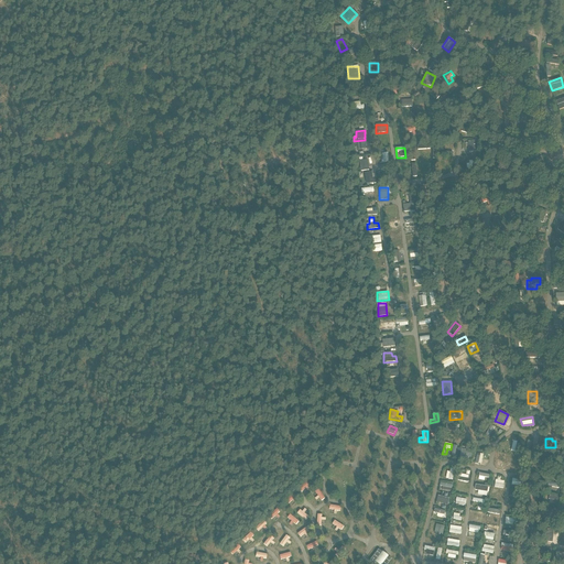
[(452,456),(458,457),(458,458),(467,461),(467,457),(470,458),(472,454),(467,453),(467,449),(457,448),(457,446),(454,445),(452,456)]
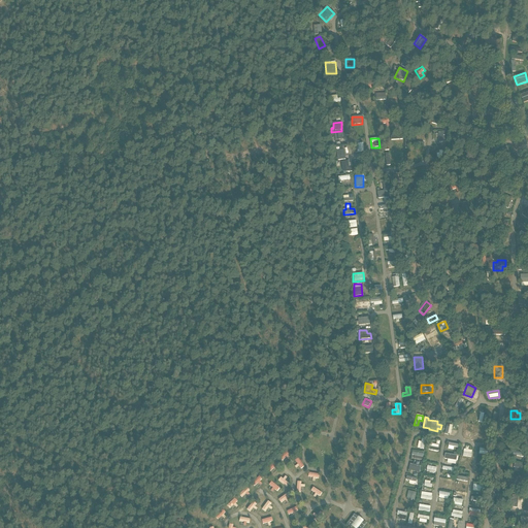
[(473,436),(473,425),(465,425),(465,436),(473,436)]
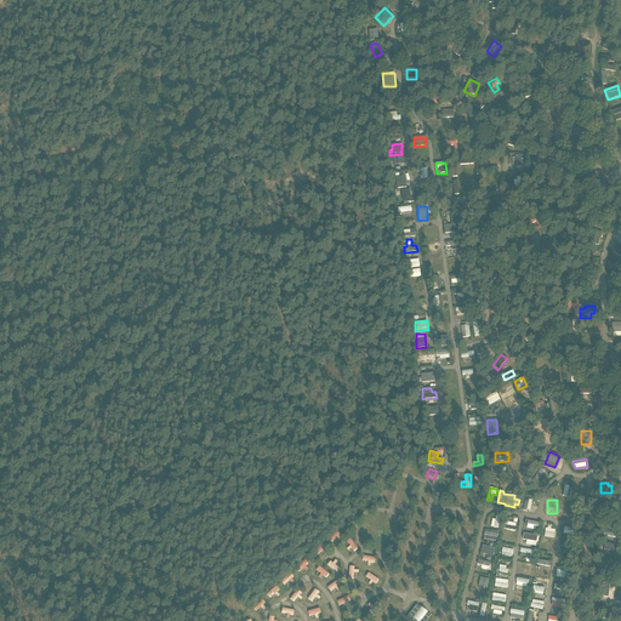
[(505,528),(516,530),(517,528),(516,528),(518,518),(513,518),(512,520),(506,519),(505,528)]
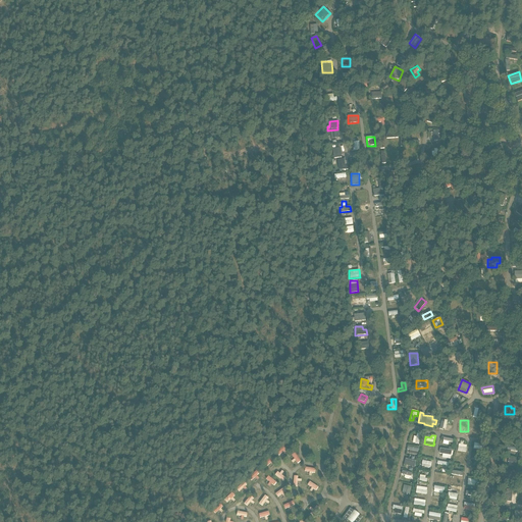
[(458,451),(466,452),(467,445),(464,445),(464,440),(460,440),(458,451)]
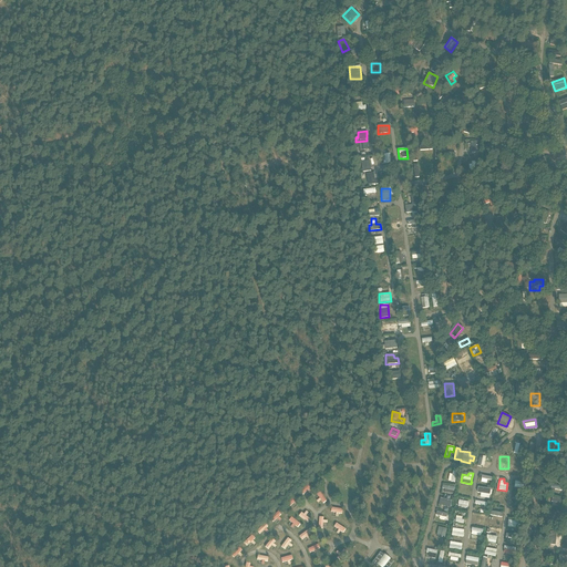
[(308,484),(300,492),(303,495),(311,487),(308,484)]
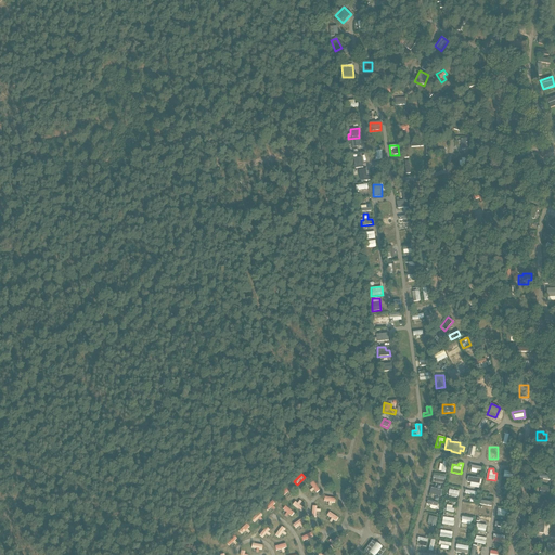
[(469,487),(479,489),(480,478),(467,477),(467,482),(470,482),(469,487)]
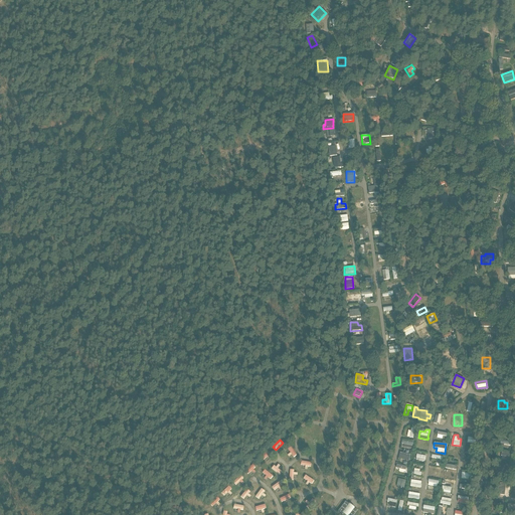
[(291,459),(297,455),(291,447),(287,449),(290,453),(288,455),(291,459)]
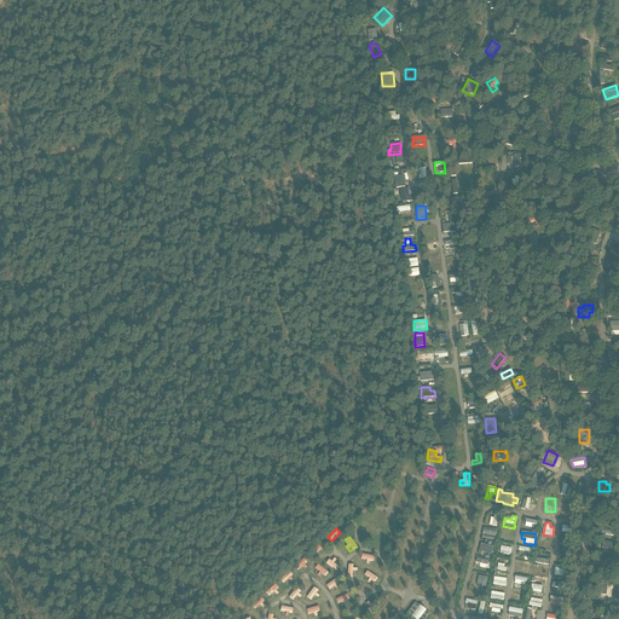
[(322,550),(327,545),(322,541),(313,549),(317,553),(322,549),(322,550)]
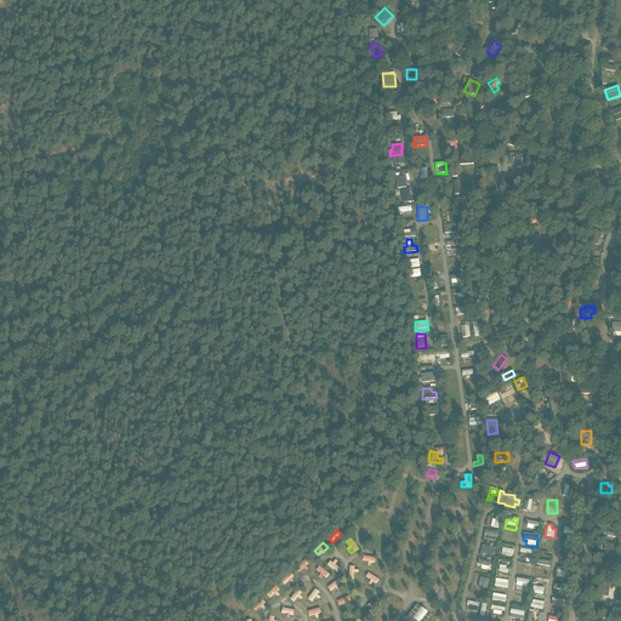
[(482,545),(480,552),(494,556),(495,548),(482,545)]
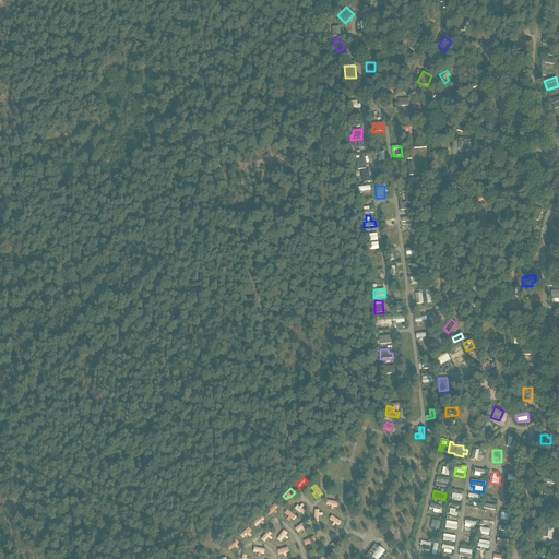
[(452,492),(451,499),(461,502),(463,495),(452,492)]
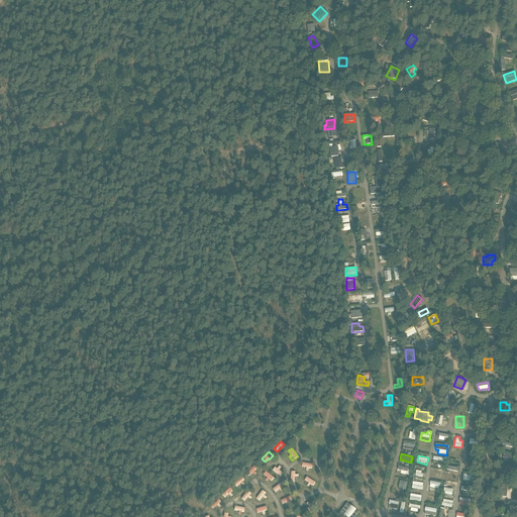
[(309,468),(311,469),(312,464),(302,462),(301,467),(306,468),(306,471),(308,472),(309,468)]
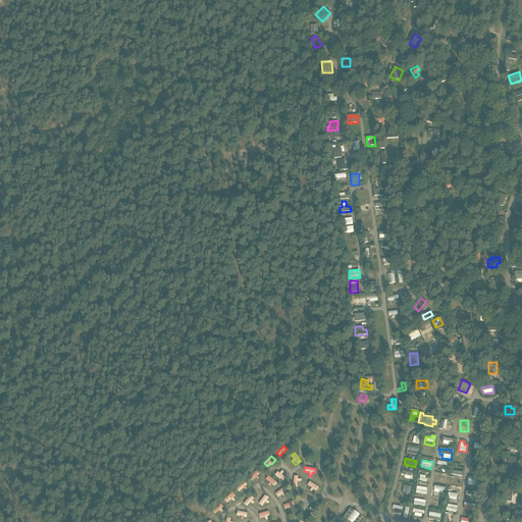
[(256,476),(259,474),(257,471),(248,477),(251,480),(256,477),(256,476)]
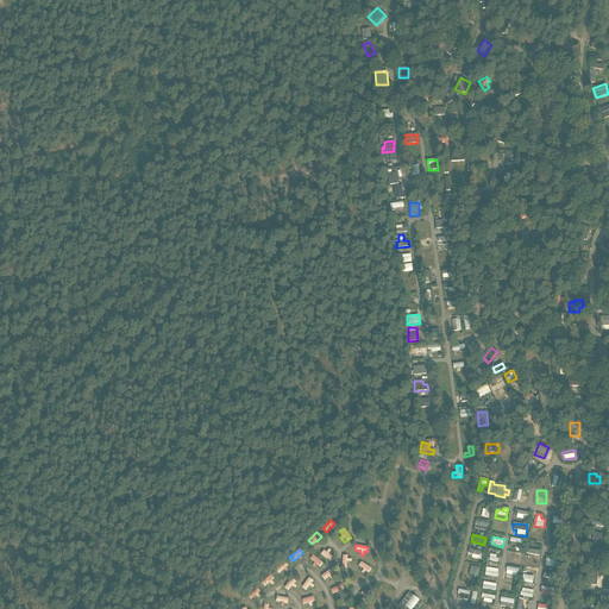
[(469,550),(468,553),(472,554),(471,558),(478,559),(479,551),(469,550)]
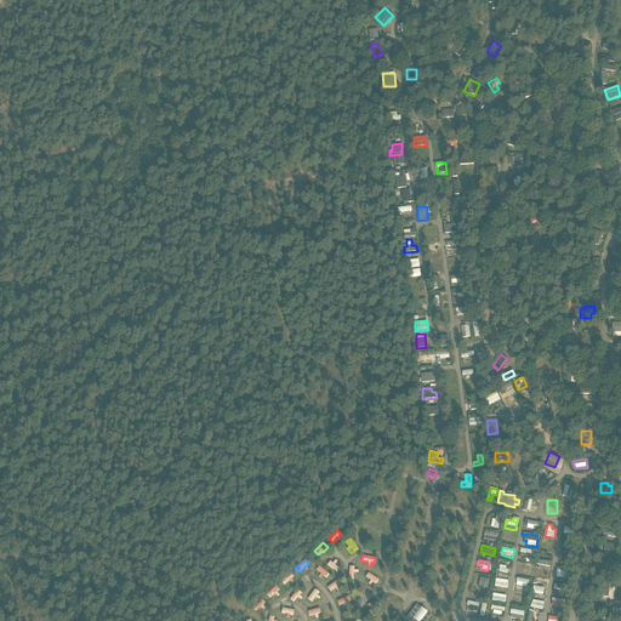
[(334,564),(330,562),(328,565),(337,573),(340,569),(334,564)]
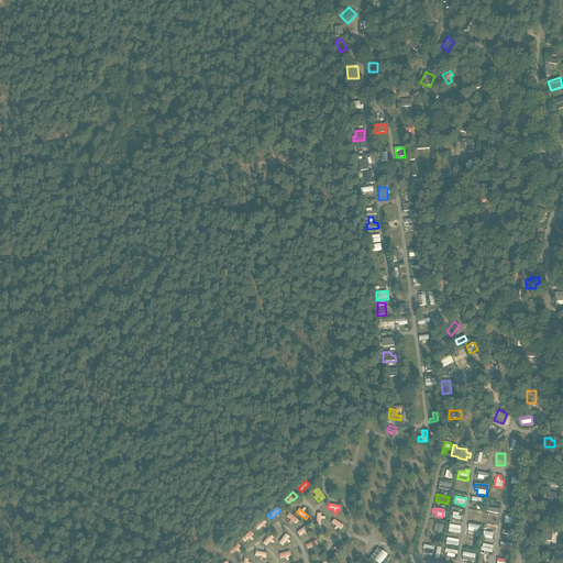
[(470,510),(468,519),(481,520),(482,512),(470,510)]
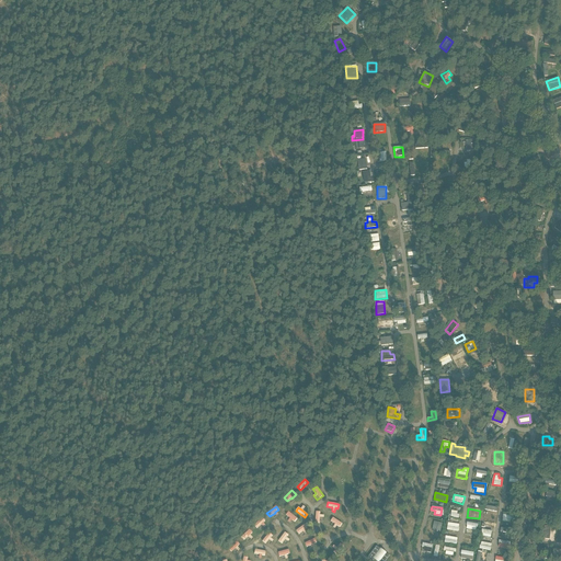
[(290,519),(294,523),(297,519),(289,512),(285,515),(290,519)]
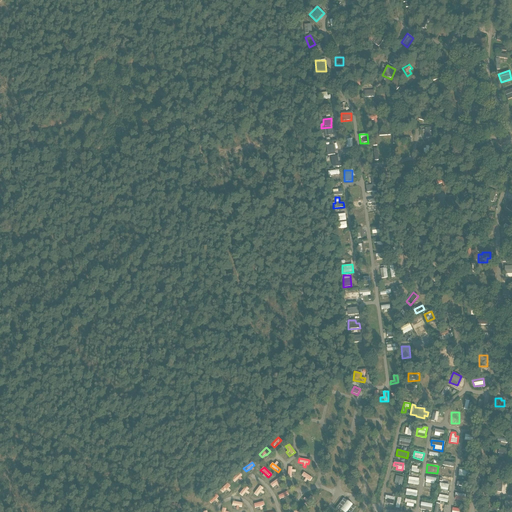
[(287,477),(292,477),(292,473),(295,473),(295,470),(292,470),(292,467),(288,467),(287,477)]
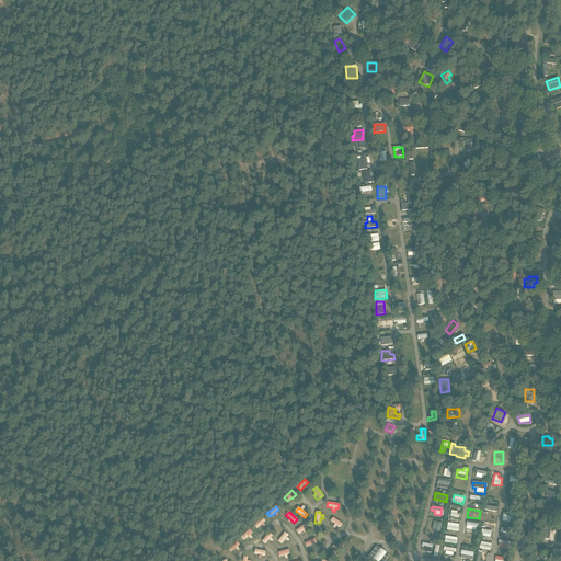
[(330,522),(340,527),(342,524),(332,517),(330,522)]
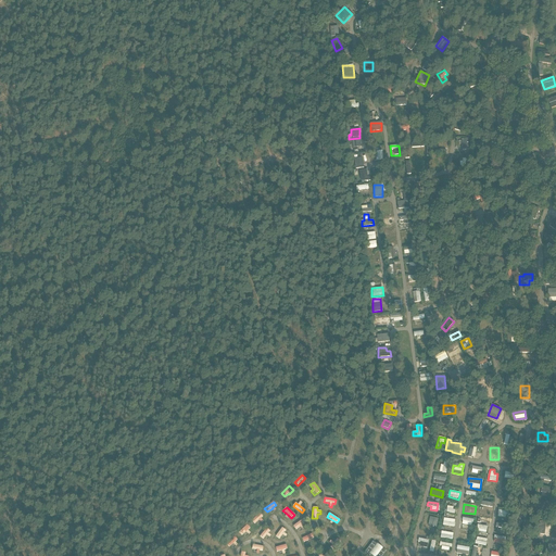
[(254,523),(258,521),(261,523),(263,521),(261,518),(263,517),(261,514),(251,520),(254,523)]
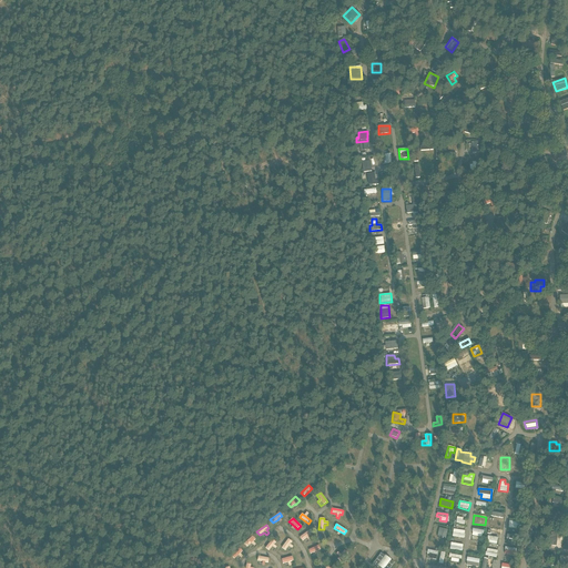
[(308,539),(313,536),(308,530),(300,537),(302,541),(306,538),(308,539)]
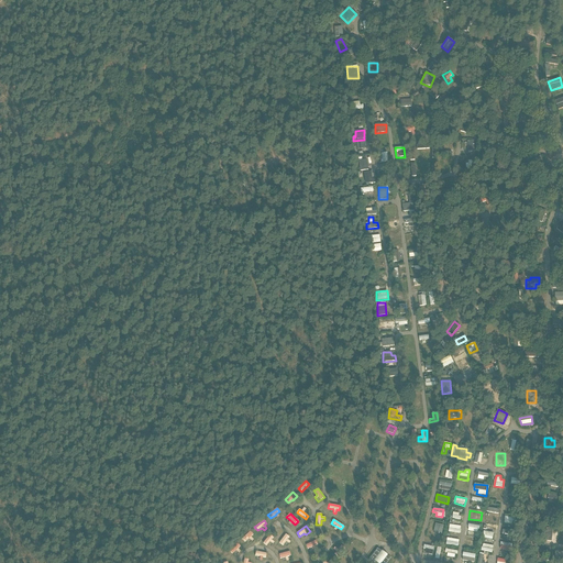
[(245,542),(250,538),(253,534),(250,531),(242,539),(245,542)]
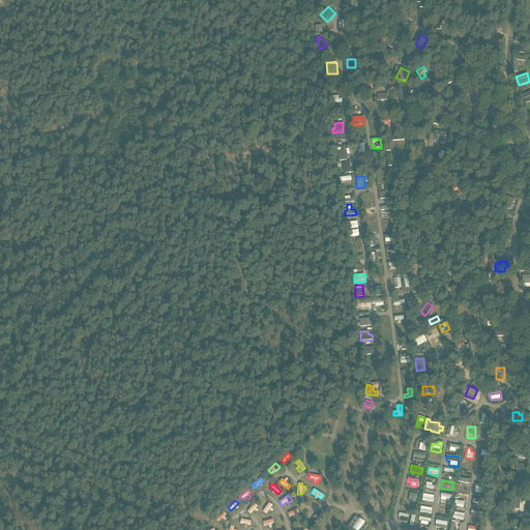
[(251,513),(255,509),(258,506),(254,503),(246,510),(251,513)]
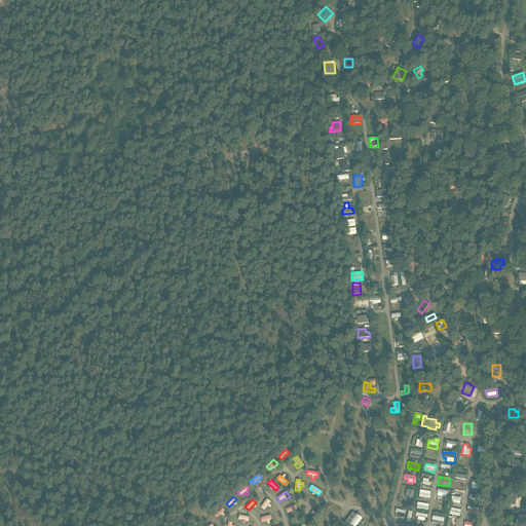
[(268,503),(270,501),(267,499),(260,506),(264,511),(267,506),(269,509),(271,506),(268,503)]
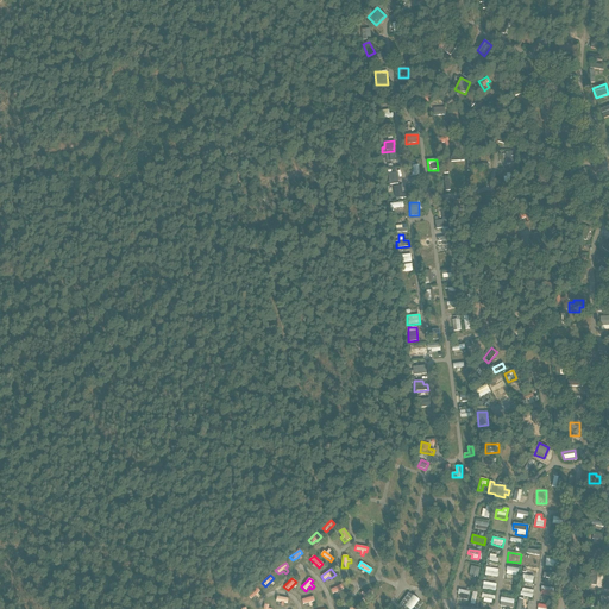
[(482,589),(496,591),(497,584),(484,582),(482,589)]
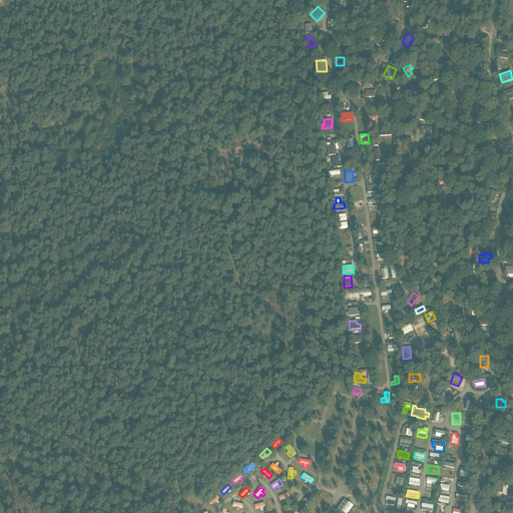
[(211,505),(214,502),(217,504),(218,502),(216,500),(219,498),(215,494),(208,502),(211,505)]
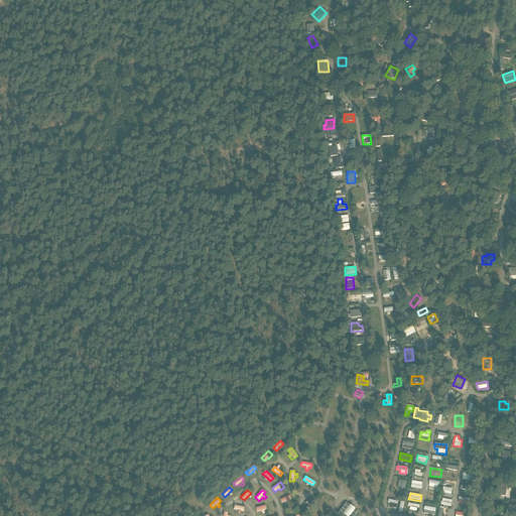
[(442,498),(440,505),(450,507),(453,500),(442,498)]
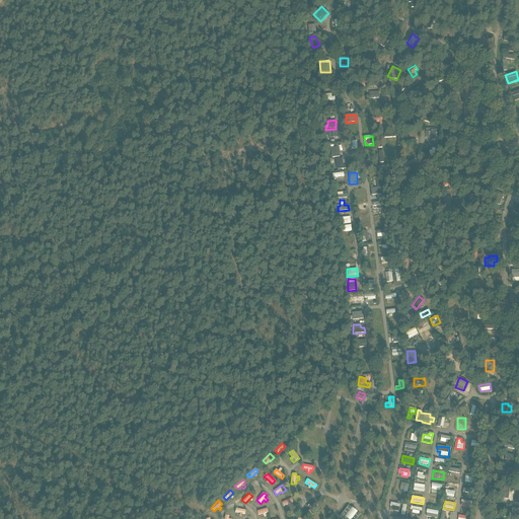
[(398,512),(400,504),(391,502),(389,510),(398,512)]
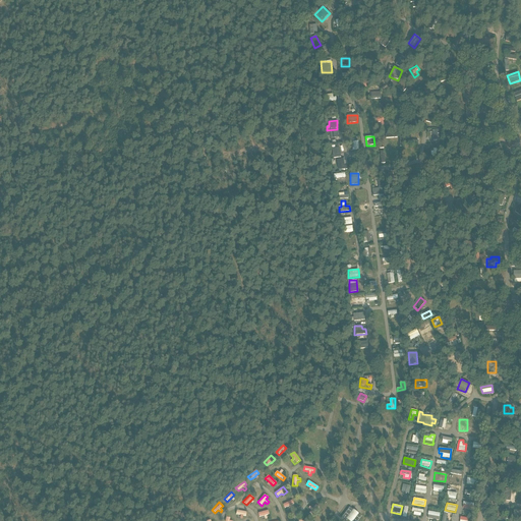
[(311,510),(309,513),(313,515),(319,507),(315,505),(312,510),(311,510)]
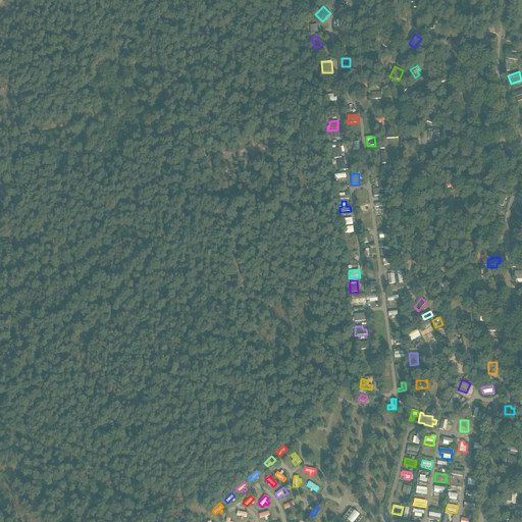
[(350,508),(342,519),(345,521),(358,521),(362,517),(350,508)]
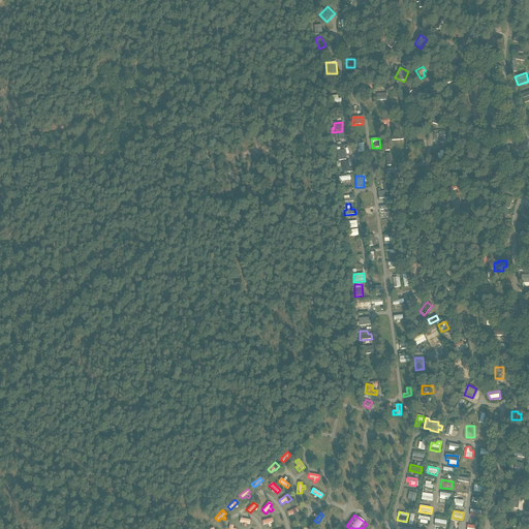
[(240,519),(239,523),(244,523),(243,527),(246,527),(246,524),(250,524),(250,520),(240,519)]
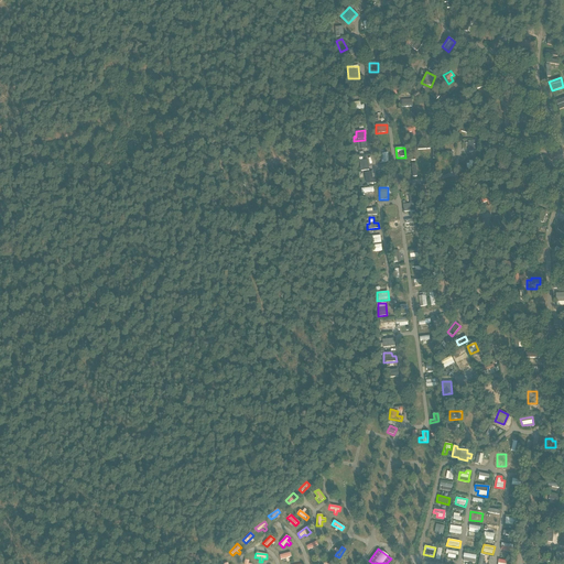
[(464,553),(463,561),(475,563),(476,555),(464,553)]
